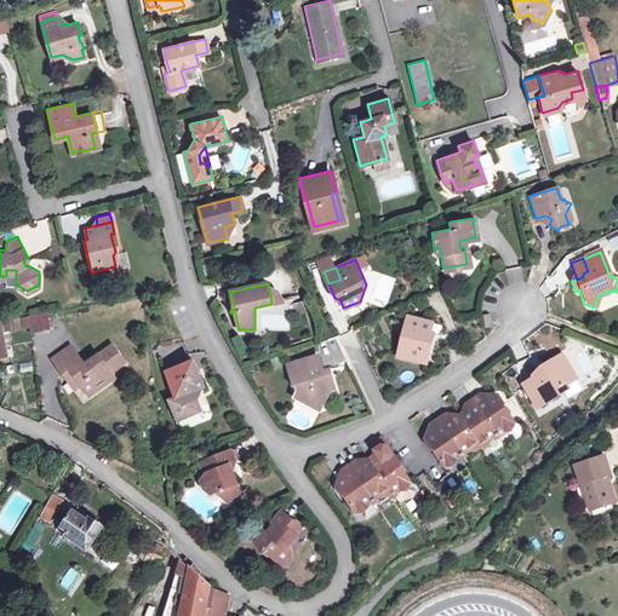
[(47,326),(46,310),(27,314),(29,329),(47,326)]
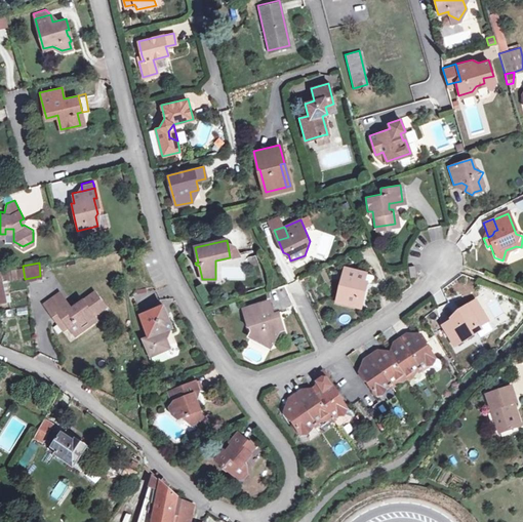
[(406,267),(408,277),(415,277),(413,266),(406,267)]
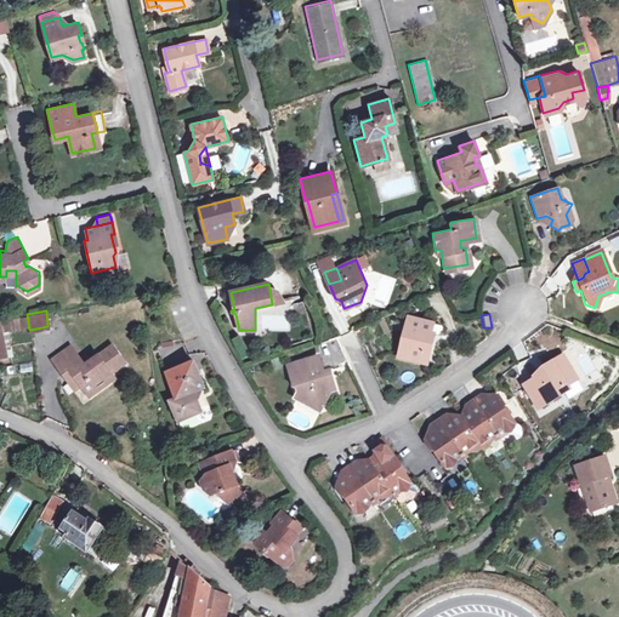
[(407,315),(397,350),(405,353),(404,358),(418,361),(421,349),(427,352),(431,340),(426,338),(427,331),(430,323),(407,315)]
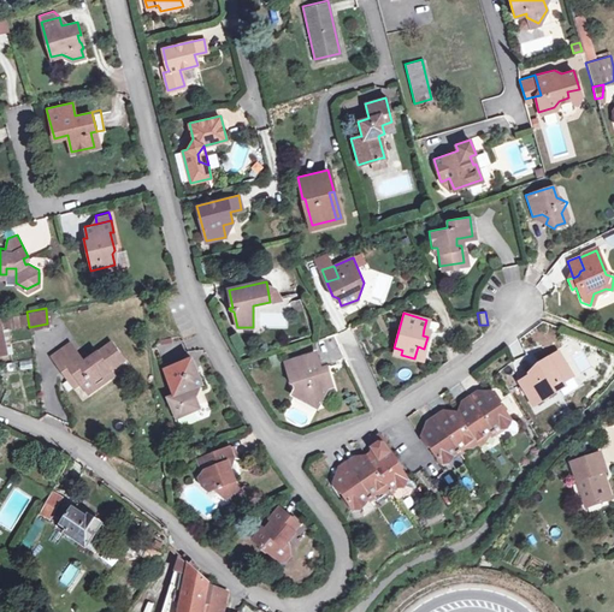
[(55,360),(74,346),(69,340),(51,354),(55,360)]
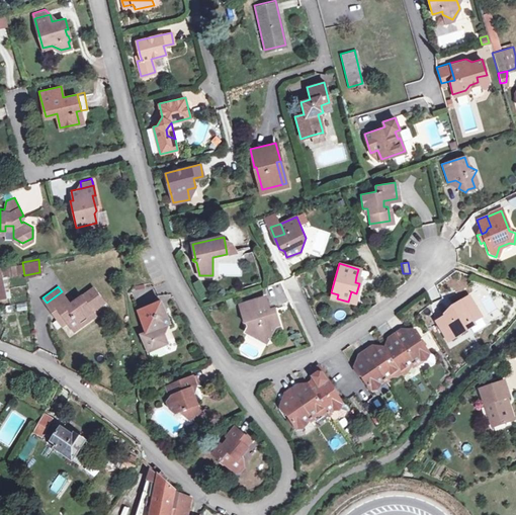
[(86,313),(91,309),(102,301),(92,286),(70,303),(62,291),(47,303),(57,317),(63,313),(68,320),(73,328),(88,317),(86,313)]
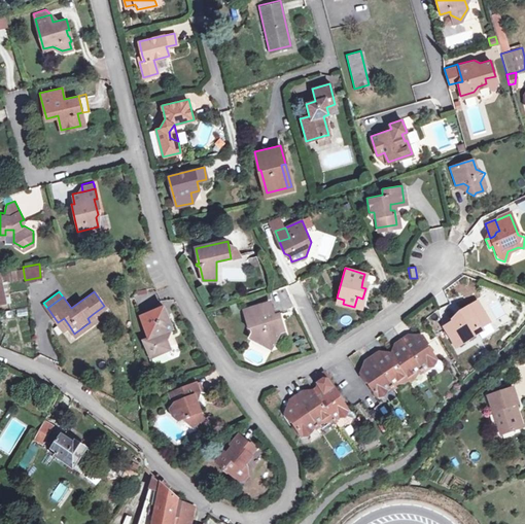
[(496,300),(490,302),(494,314),(500,311),(496,300)]
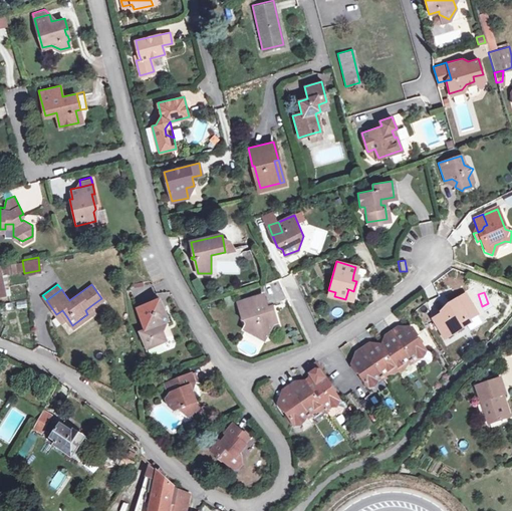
[(237,301),(243,319),(248,322),(245,328),(257,335),(266,332),(272,322),(276,321),(273,309),(268,311),(262,294),(237,301)]
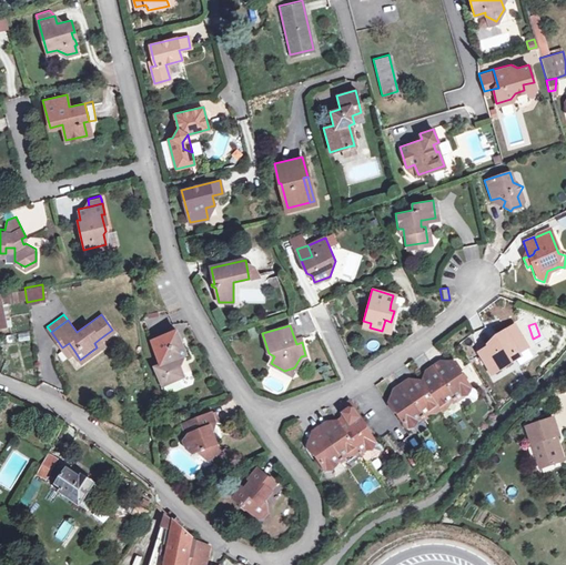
[(513,326),(494,338),(496,341),(491,345),(477,354),(489,375),(509,363),(507,359),(525,349),(513,326)]
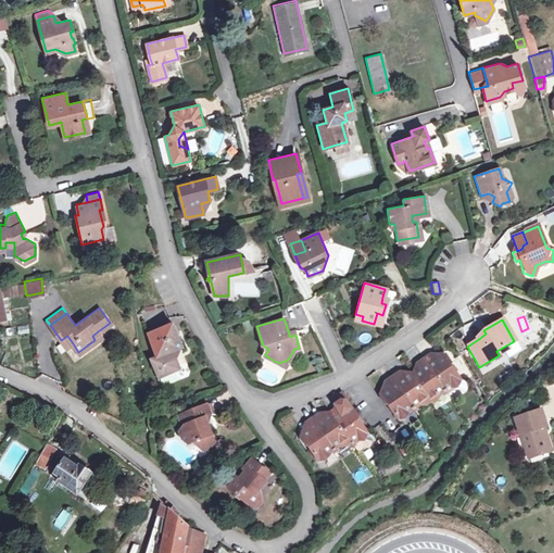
[(179,366),(174,351),(183,348),(173,323),(148,334),(156,355),(151,359),(159,377),(178,369),(179,366)]
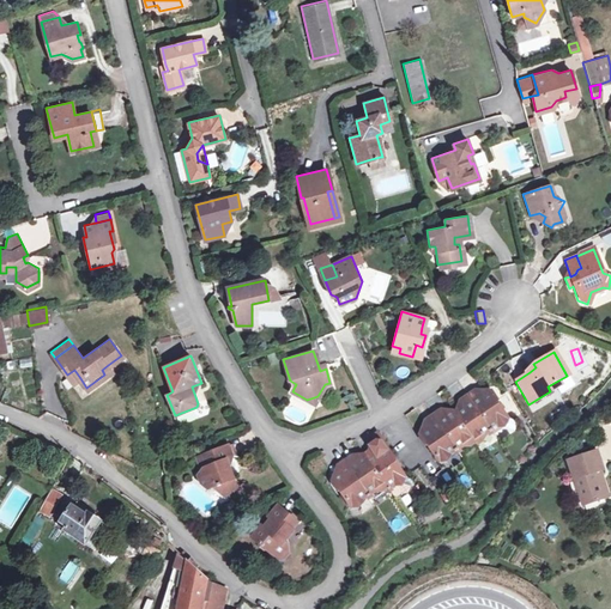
[(73,383),(80,378),(74,370),(67,375),(73,383)]
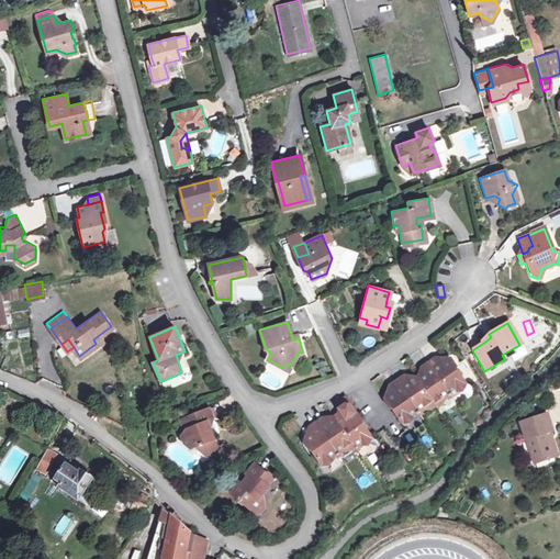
[(435,372),(448,392),(456,388),(460,388),(463,381),(455,368),(456,366),(449,356),(439,362),(435,356),(427,360),(435,372)]
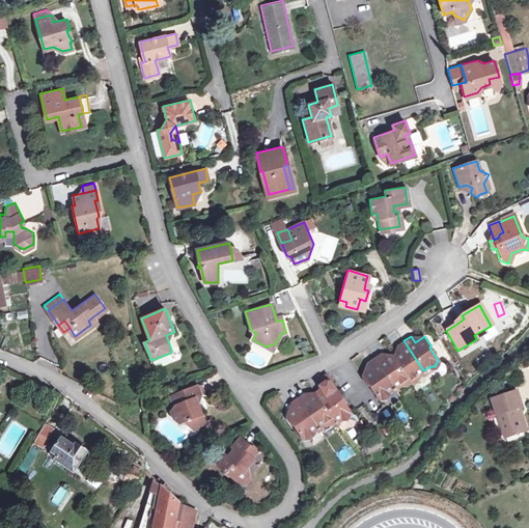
[(400,353),(393,357),(407,377),(410,381),(414,381),(417,379),(419,374),(423,370),(411,352),(404,340),(396,345),(400,353)]
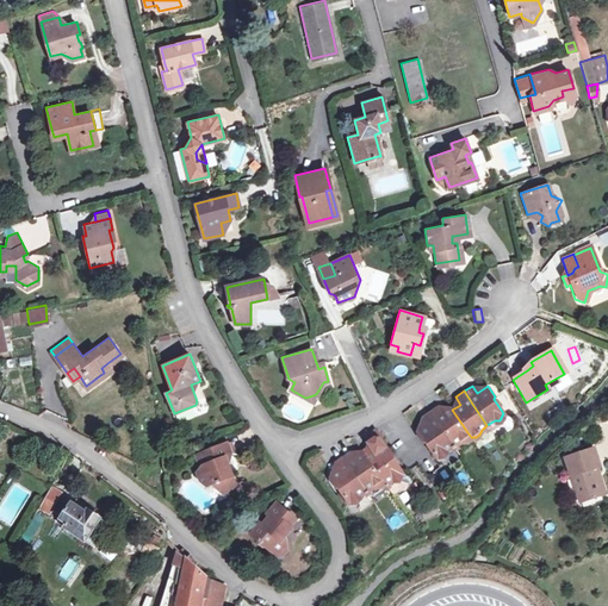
[(467,432),(452,410),(451,407),(444,413),(447,418),(445,419),(436,407),(429,412),(452,445),(458,441),(465,441),(471,437),(467,432)]
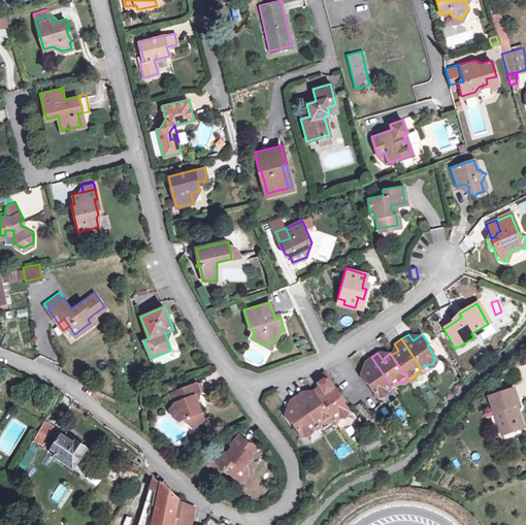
[(391,386),(371,357),(365,361),(372,371),(369,372),(367,369),(361,373),(367,383),(368,383),(369,383),(377,395),(384,394),(386,389),(391,386)]
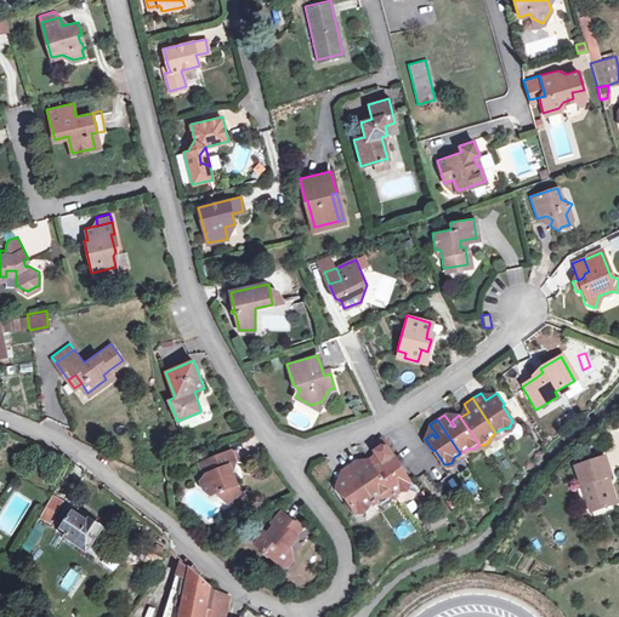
[(243,498),(230,467),(233,460),(230,450),(198,462),(203,473),(200,480),(204,489),(210,493),(215,492),(230,503),(243,498)]
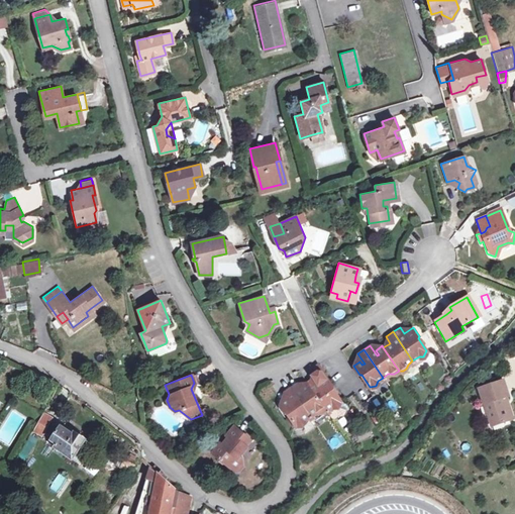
[(491,424),(508,418),(500,396),(505,395),(507,394),(501,377),(478,385),(491,424)]
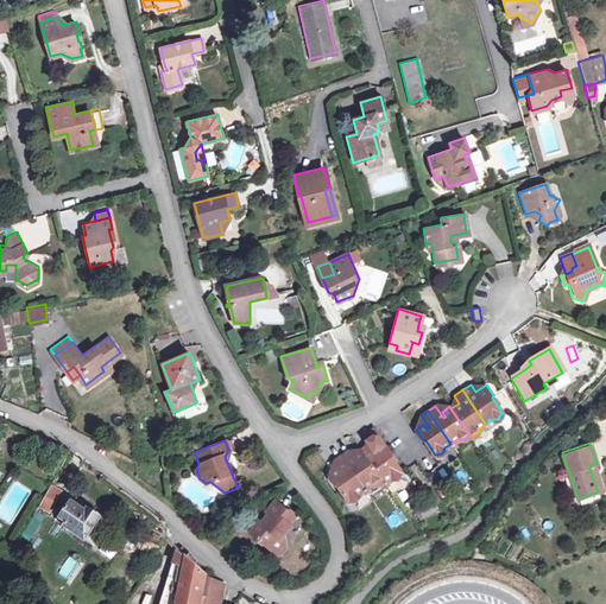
[(386,455),(387,453),(382,444),(374,449),(378,456),(374,458),(365,444),(358,449),(360,451),(365,459),(379,479),(380,482),(389,477),(392,477),(396,470),(397,469),(386,455)]
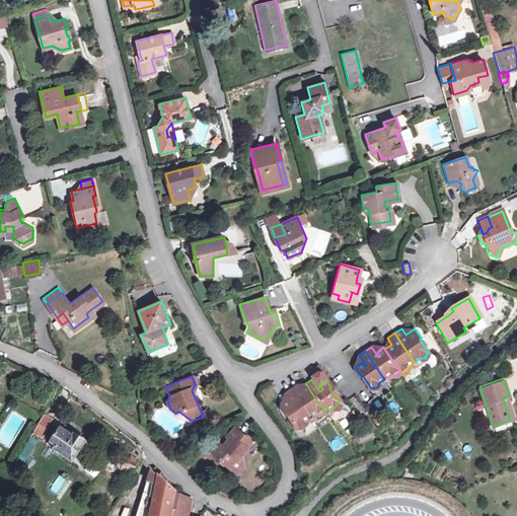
[(311,392),(307,385),(301,389),(304,393),(301,395),(295,385),(289,389),(308,418),(314,414),(318,414),(323,410),(311,392)]
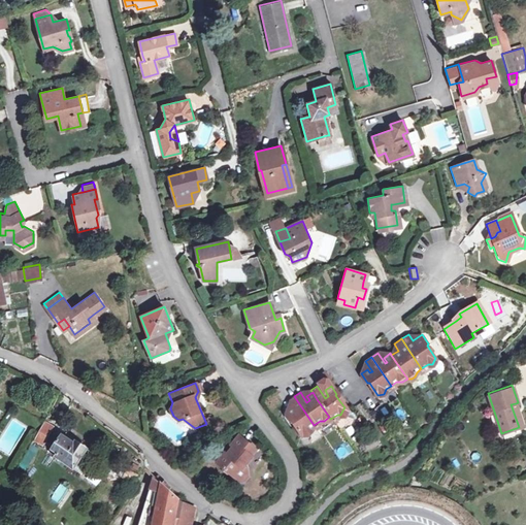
[(294,396),(288,400),(294,411),(292,413),(289,408),(282,413),(287,421),(290,421),(298,434),(305,434),(308,428),(314,425),(294,396)]
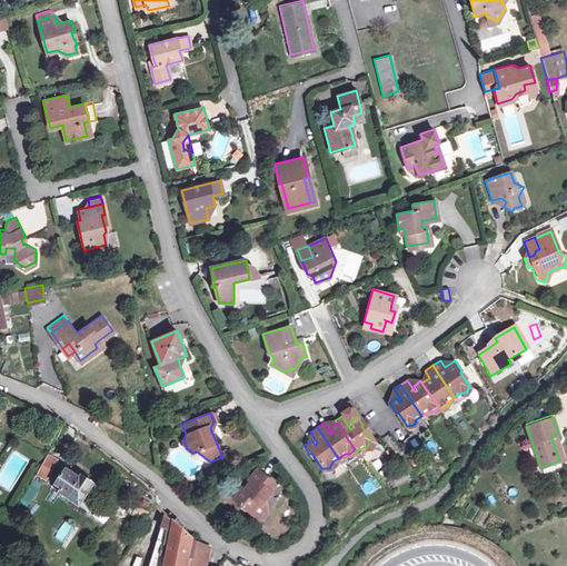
[(564,458),(556,435),(550,436),(559,460),(564,458)]
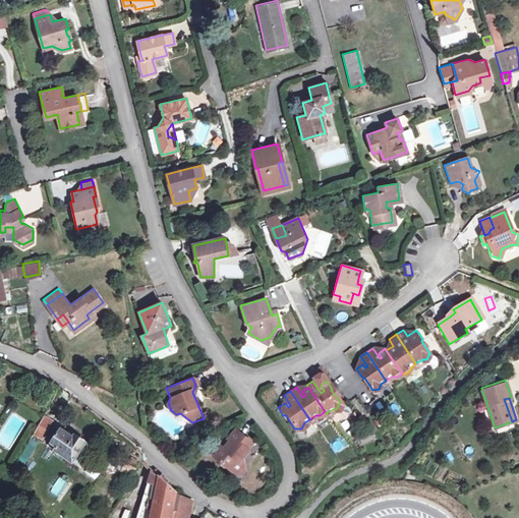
[(345,407),(339,403),(336,409),(333,409),(326,413),(330,418),(335,415),(341,415),(343,409),(346,408),(345,407)]
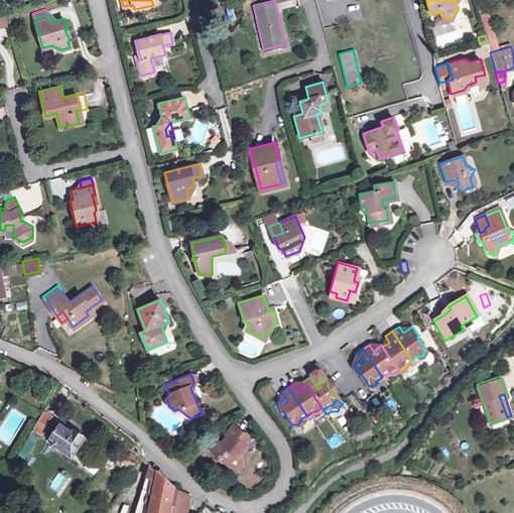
[(41,409),(36,417),(31,426),(40,431),(49,414),(41,409)]
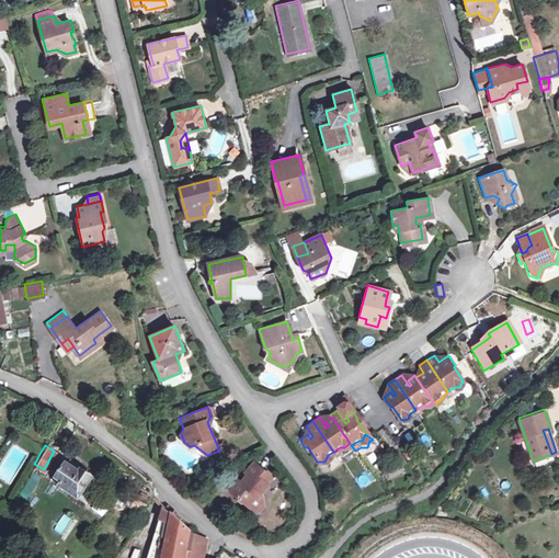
[(77,496),(91,475),(79,466),(77,469),(64,460),(52,478),(77,496)]
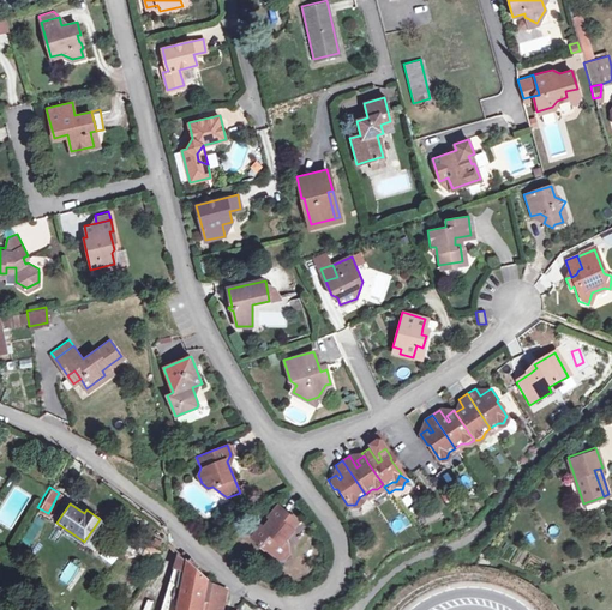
[(287,537),(291,536),(295,530),(292,526),(298,519),(280,503),(271,514),(273,517),(265,526),(263,524),(253,535),(263,543),(262,544),(265,548),(268,547),(280,557),(287,557),(292,551),(291,543),(286,543),(283,541),(287,537)]
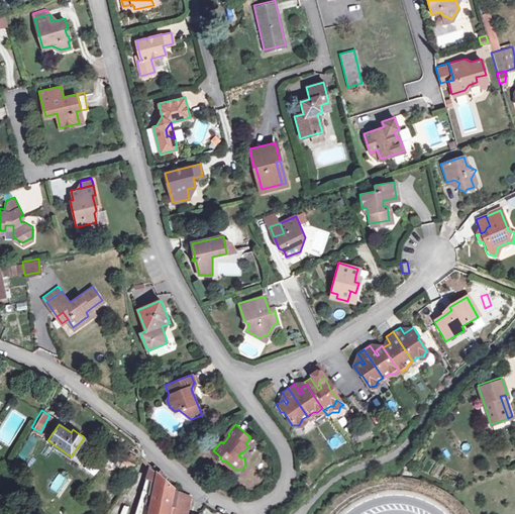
[(90,441),(84,437),(71,456),(77,460),(90,441)]
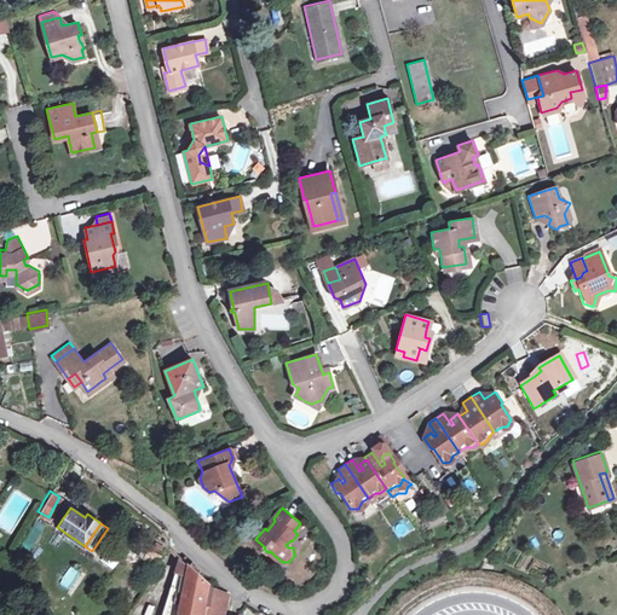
[(304,526),(300,523),(294,531),(298,534),(304,526)]
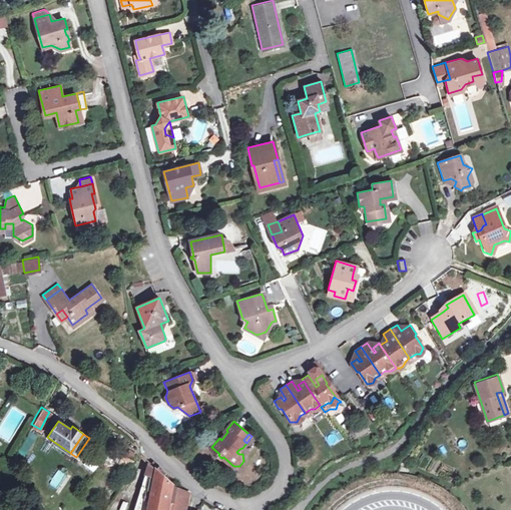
[(88,455),(83,462),(92,469),(98,462),(88,455)]
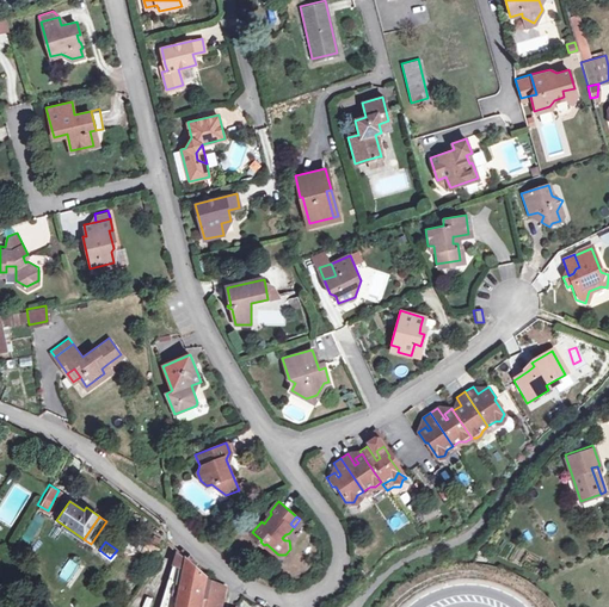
[(146,542),(141,550),(153,558),(159,550),(146,542)]
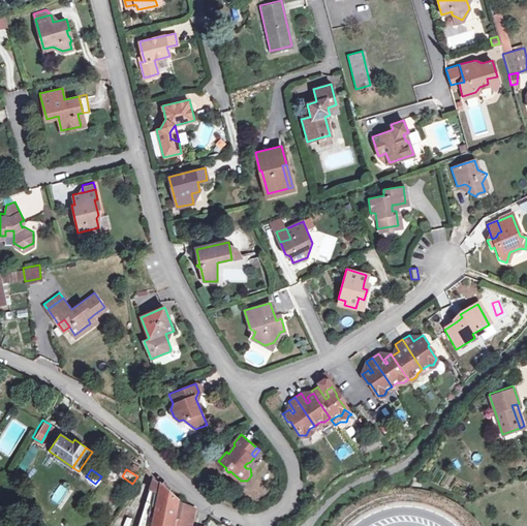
[(152,525),(158,495),(161,483),(154,475),(147,495),(142,521),(141,525),(152,525)]
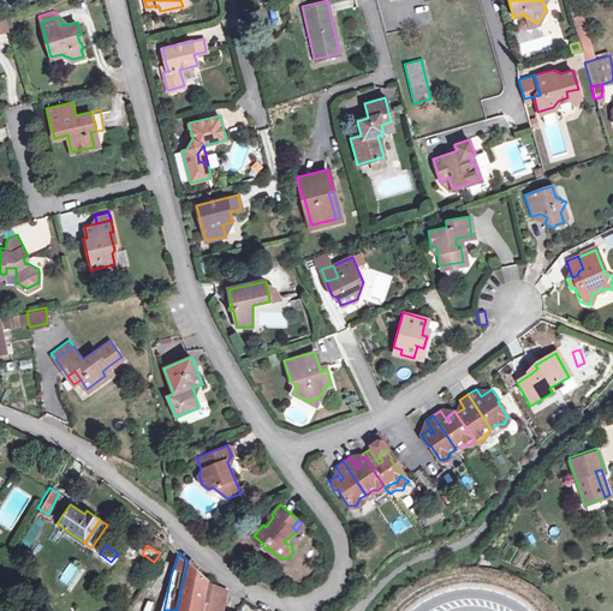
[(200,610),(201,607),(207,577),(191,564),(188,561),(184,575),(177,610),(200,610)]
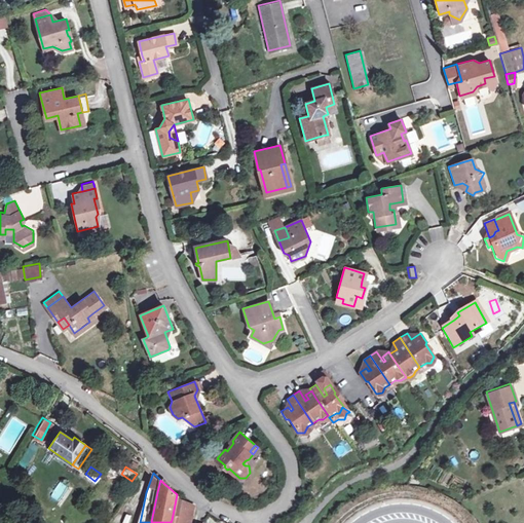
[(188,522),(192,502),(181,498),(177,494),(172,520),(176,521),(175,522),(188,522)]
